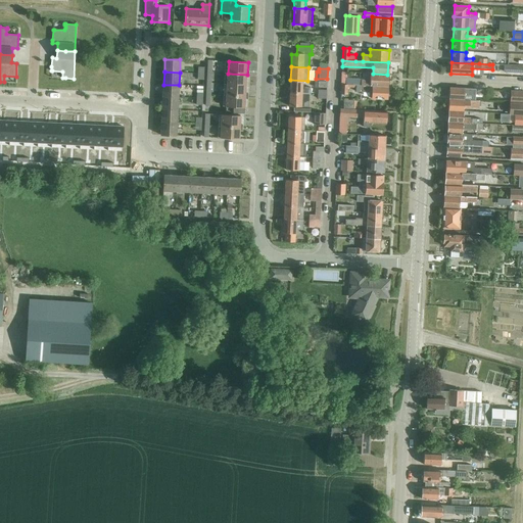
[(228,74),(228,85),(246,86),(247,75),(228,74)]
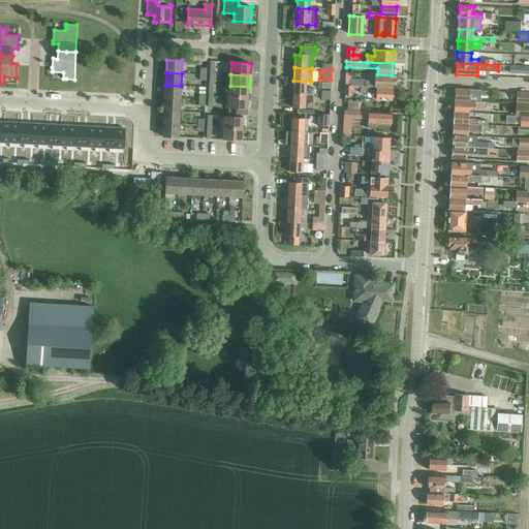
[(351,86),(361,86),(392,88),(392,75),(377,74),(375,74),(374,85),(372,85),(372,82),(364,82),(364,80),(350,79),(350,86),(351,86)]
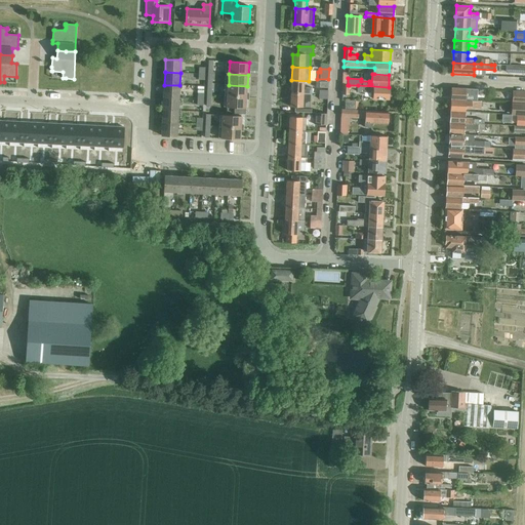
[(291,80),(291,93),(303,94),(310,94),(311,94),(311,88),(304,88),(304,81),(309,81),(291,80)]
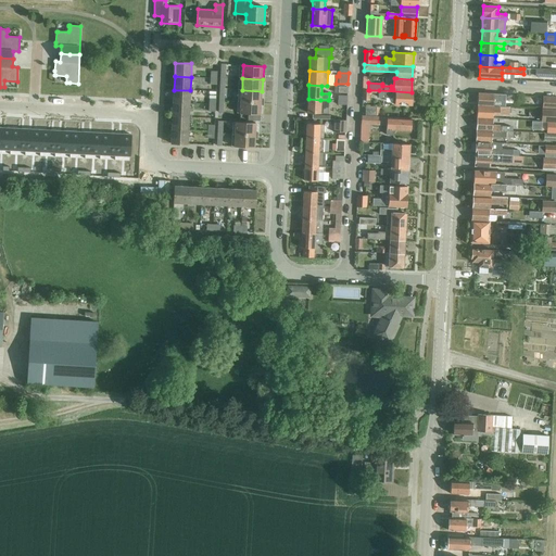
[(174,90),(173,103),(190,104),(190,90),(174,90)]
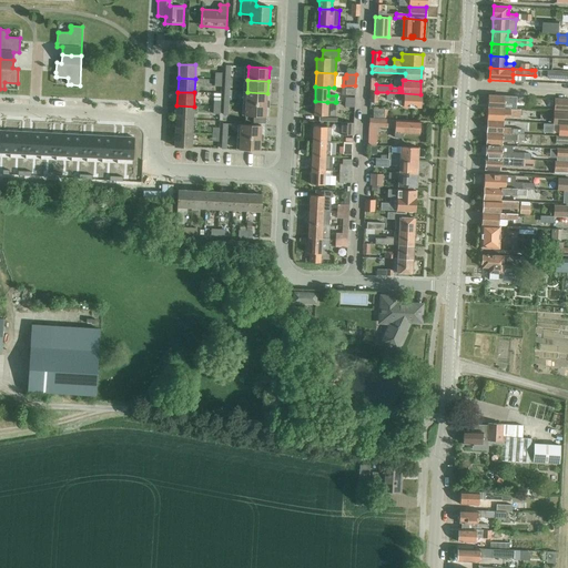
[(247,92),(246,103),(267,104),(267,93),(247,92)]
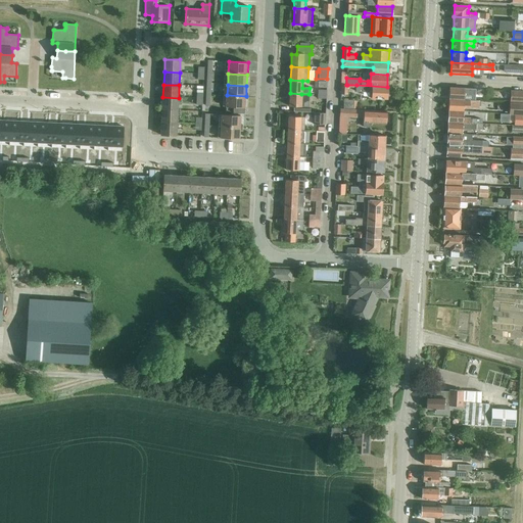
[(387,87),(357,85),(355,92),(372,93),(372,98),(386,99),(387,87)]
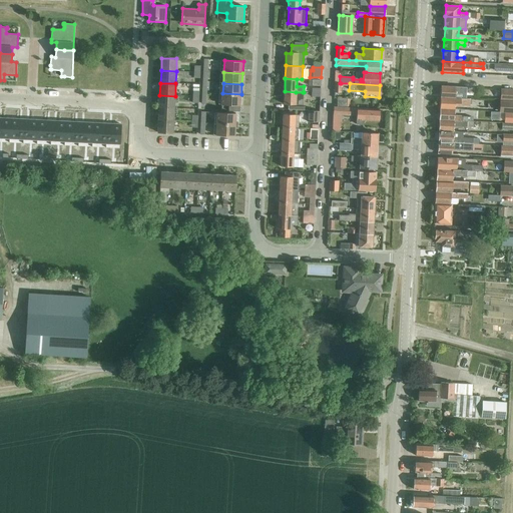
[(441,86),(441,97),(470,99),(470,94),(455,93),(456,86),(441,86)]
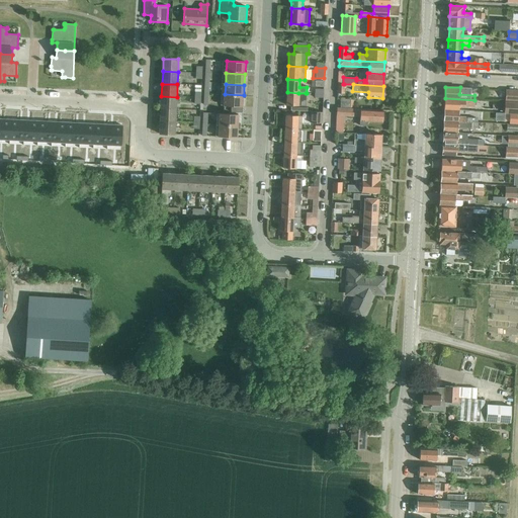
[(506,100),(517,100),(517,90),(506,90),(506,100)]
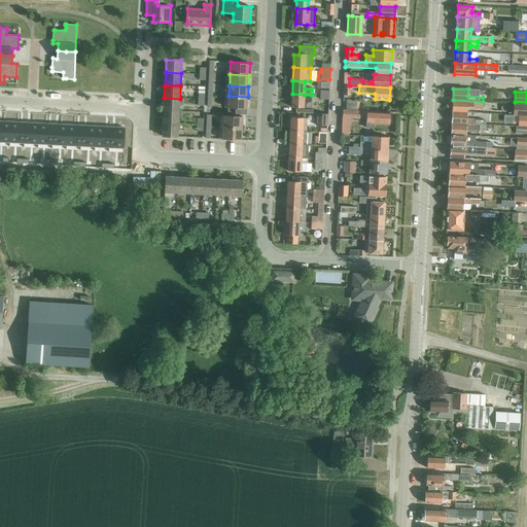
[(292,94),(291,107),(299,107),(303,107),(310,108),(311,95),(304,95),(292,94)]
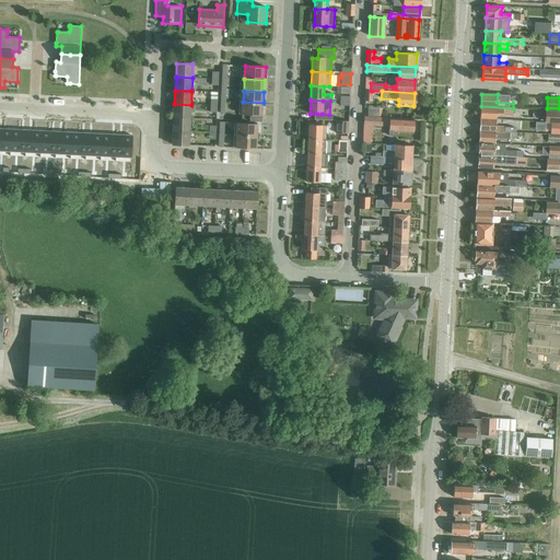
[(264,103),(243,102),(242,115),(249,115),(249,121),(263,121),(264,103)]
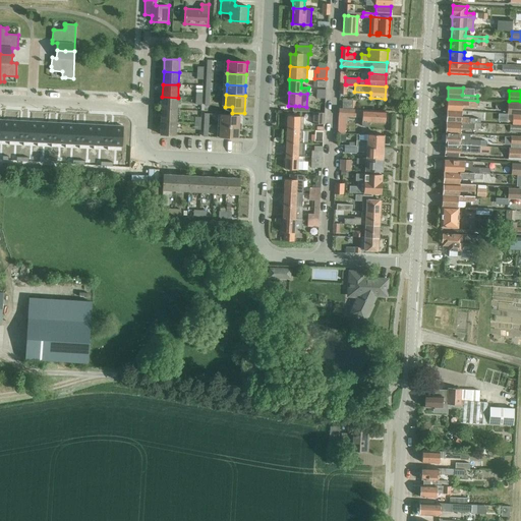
[(162,97),(162,109),(177,110),(178,98),(162,97)]
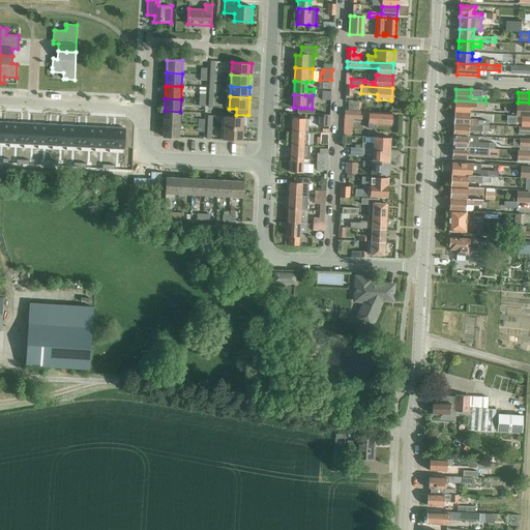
[(455,100),(454,112),(469,113),(470,109),(486,109),(486,102),(455,100)]
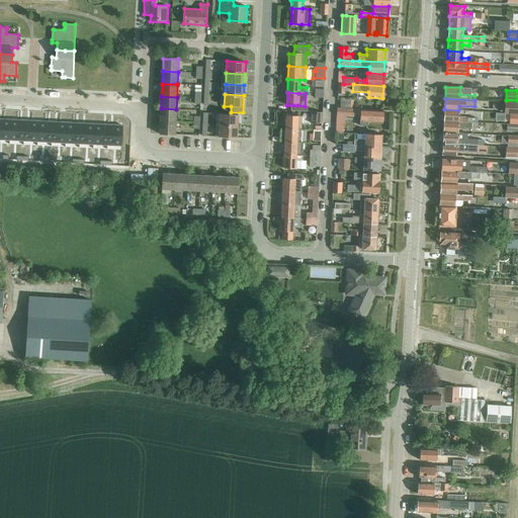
[(341,99),(340,108),(350,109),(350,100),(341,99)]
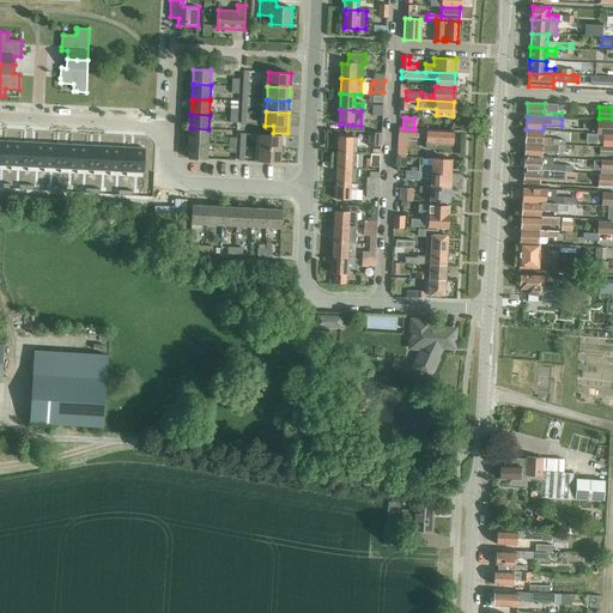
[(598,133),(612,133),(612,122),(598,122),(598,133)]
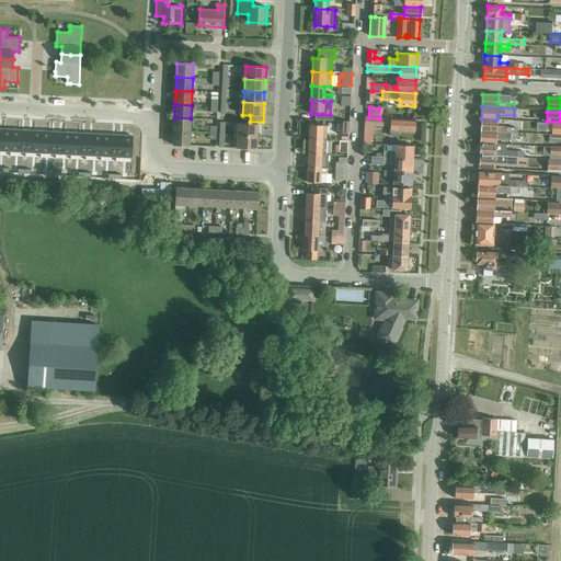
[(174,117),(173,132),(190,133),(191,118),(174,117)]
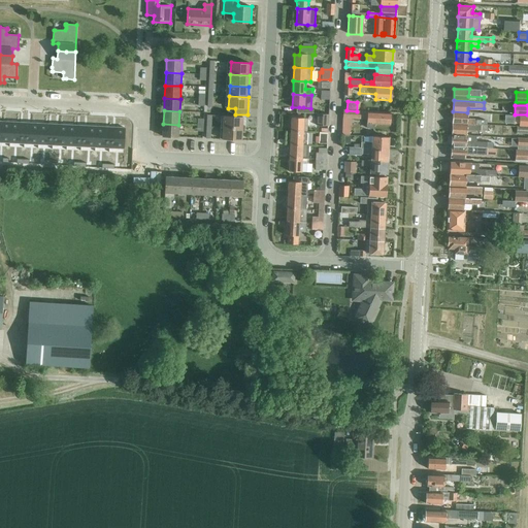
[(357,111),(347,110),(343,110),(342,116),(366,117),(366,127),(372,128),(373,124),(389,125),(389,112),(357,111)]
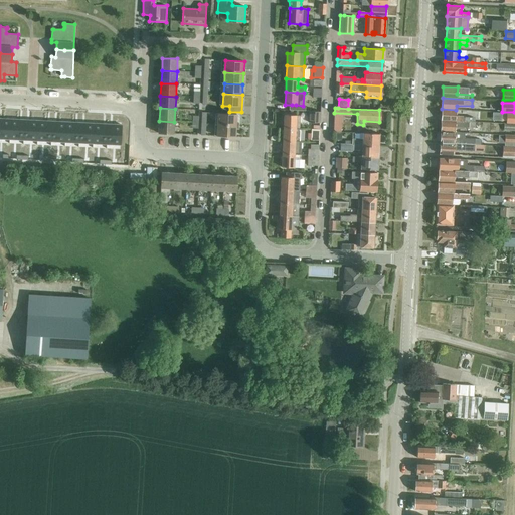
[(442,109),(442,120),(472,122),(473,118),(456,117),(456,110),(442,109)]
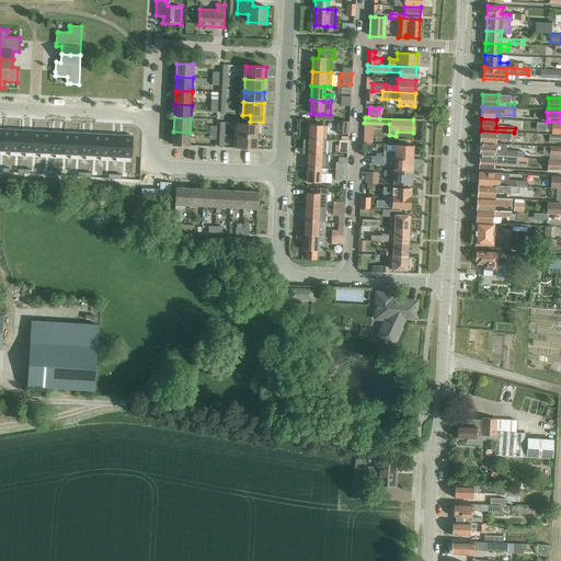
[(335,133),(348,134),(350,122),(336,121),(335,133)]
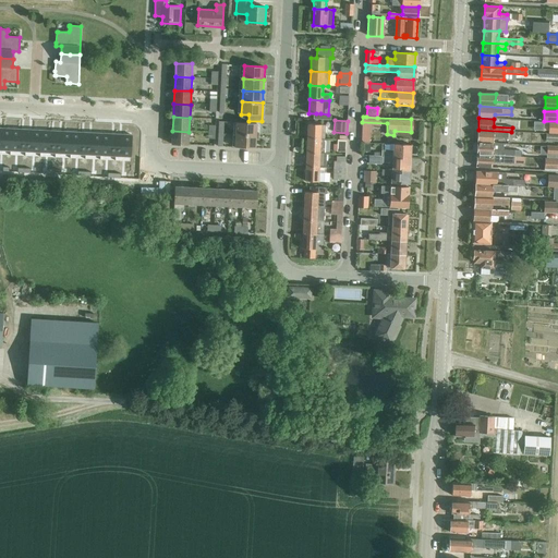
[(557,122),(549,122),(548,133),(557,133),(557,122)]
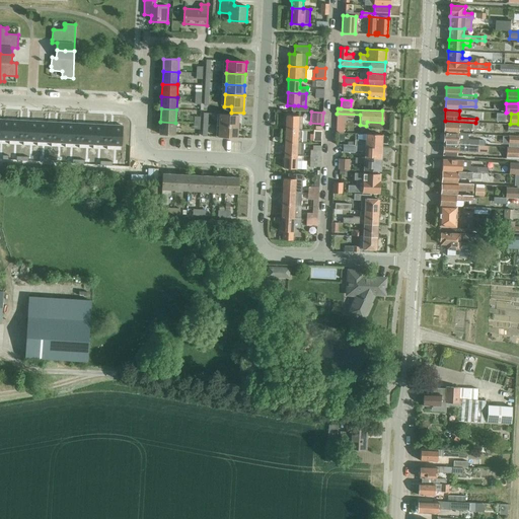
[(220,115),(220,126),(238,127),(239,116),(220,115)]
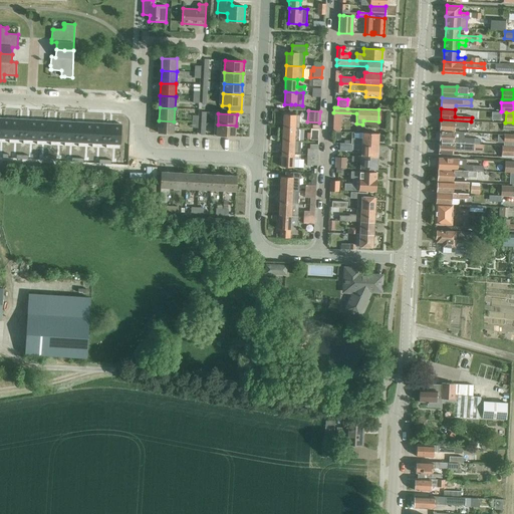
[(283,114),(283,129),(299,129),(300,115),(283,114)]
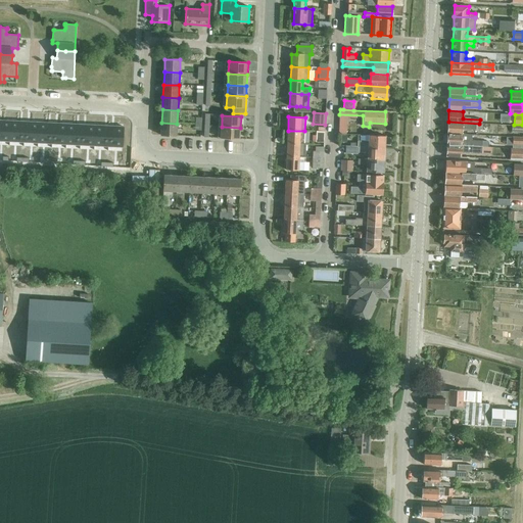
[(0,120),(0,141),(9,142),(10,121),(0,120)]
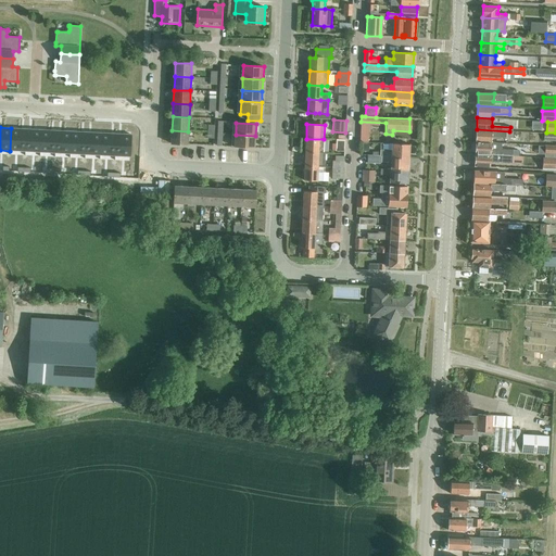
[(11,128),(10,151),(25,151),(26,129),(11,128)]
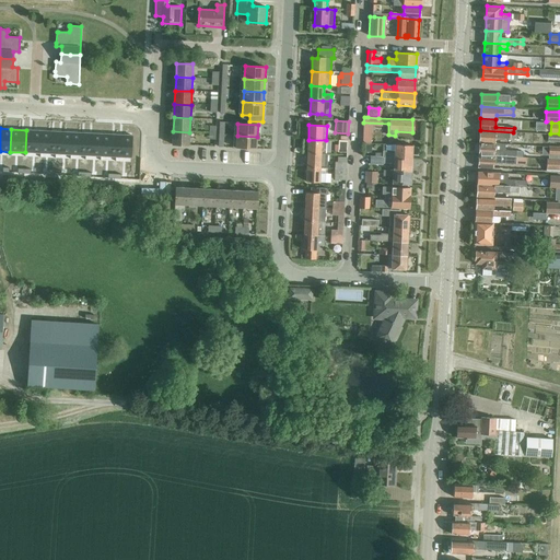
[(26,130),(25,152),(41,153),(42,131),(33,130),(26,130)]
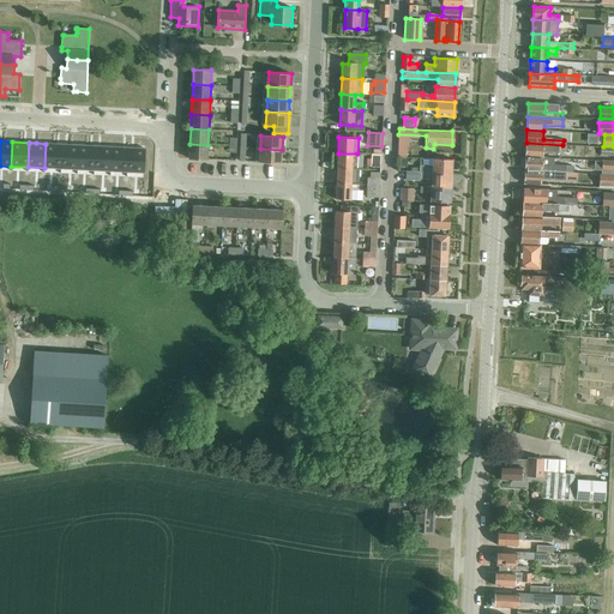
[(527,143),(525,156),(542,157),(543,151),(566,152),(566,145),(563,145),(527,143)]
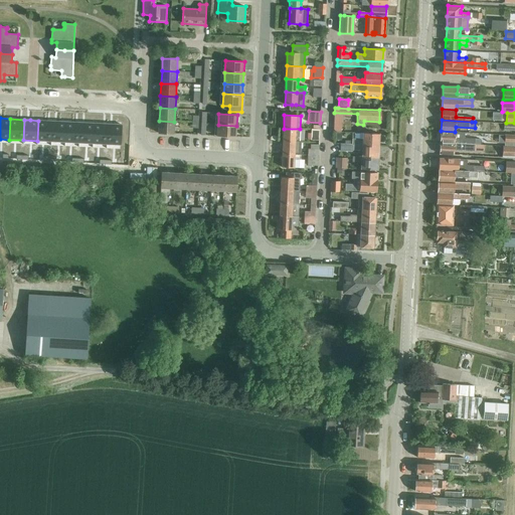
[(38,121),(37,141),(51,142),(52,121),(38,121)]
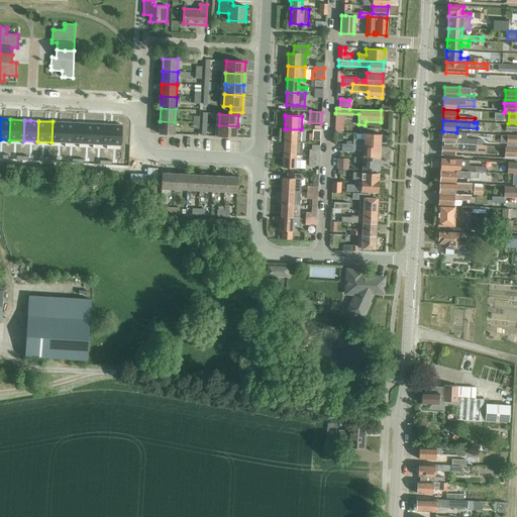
[(53,121),(52,142),(59,142),(65,142),(66,122),(53,121)]
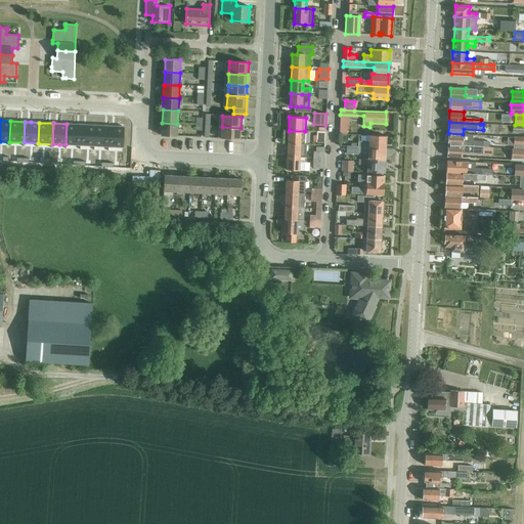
[(177,124),(162,123),(162,136),(177,136),(177,124)]
